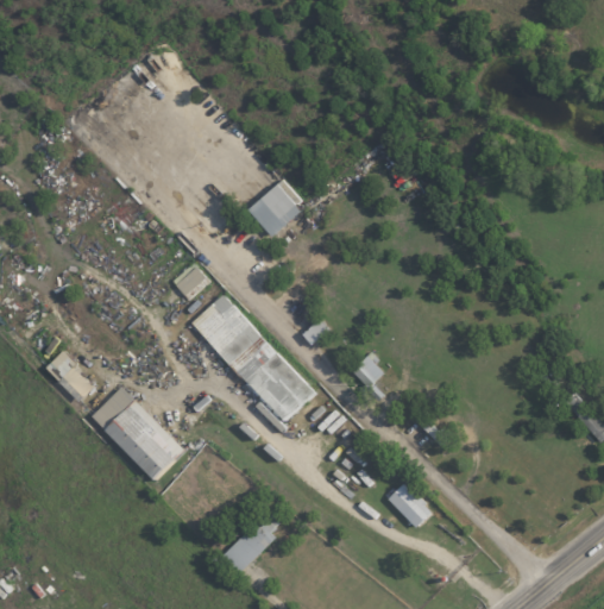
[(272,234),(306,203),(282,179),(249,211),(272,234)]
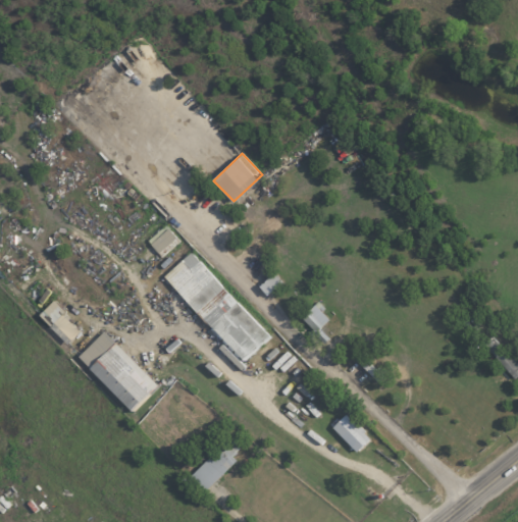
[(147,241),(159,254),(177,238),(165,224),(147,241)]
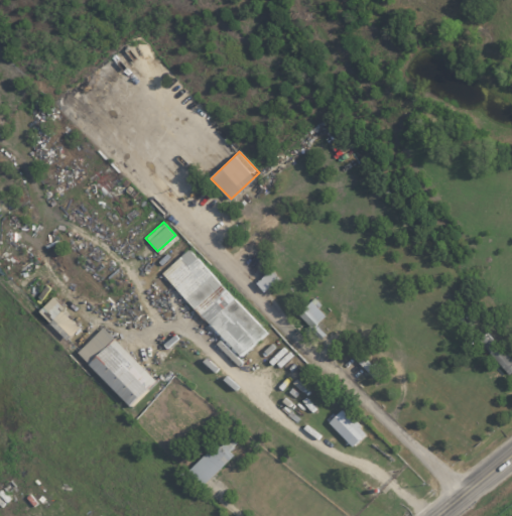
[(267,334),(188,248),(162,272),(241,358),(267,334)]
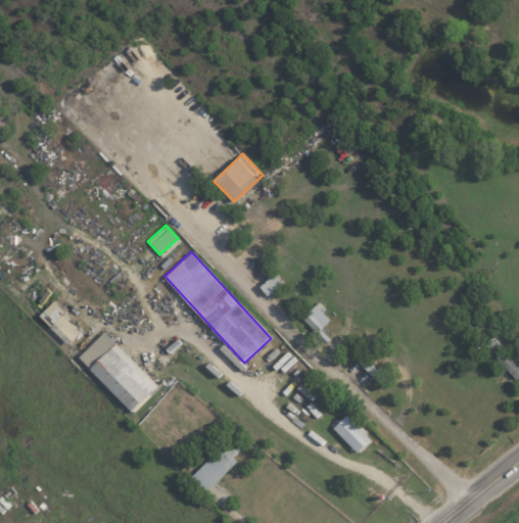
[(261,286),(268,295),(283,284),(276,274),(261,286)]
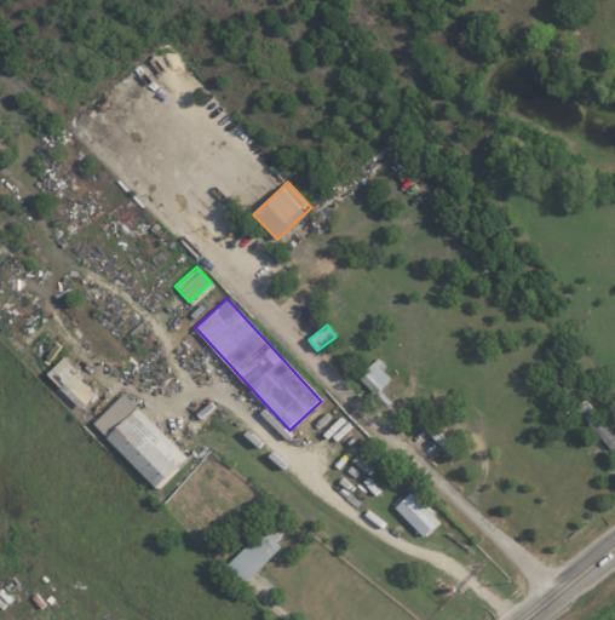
[(46,373),(79,408),(96,392),(63,357),(46,373)]
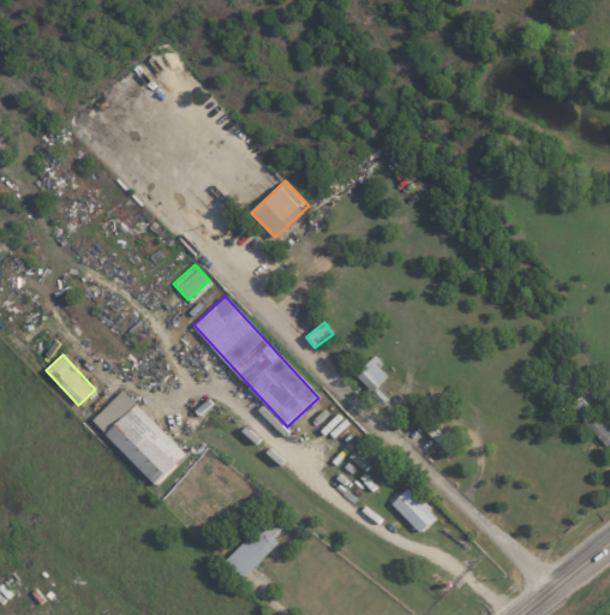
[(354,374),(371,392),(388,376),(371,358),(354,374)]
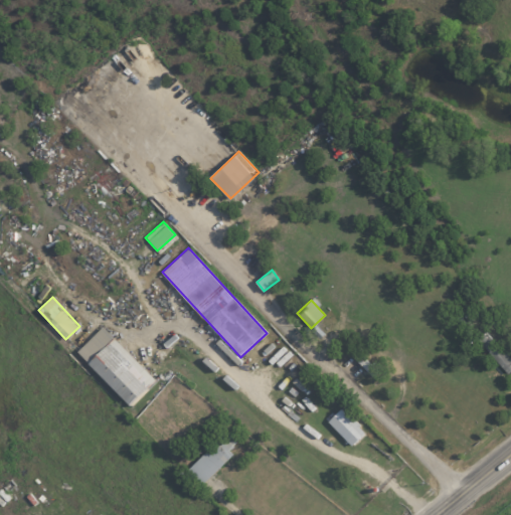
[(76,352),(132,406),(158,380),(104,326),(76,352)]
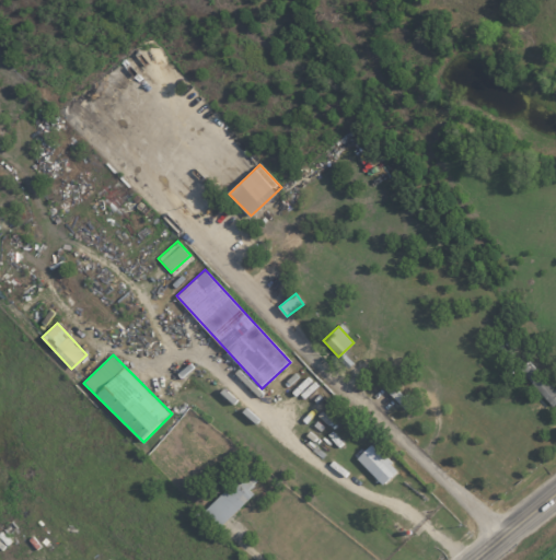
[(555,400),(555,391),(528,361),(518,370),(552,405),(555,400)]
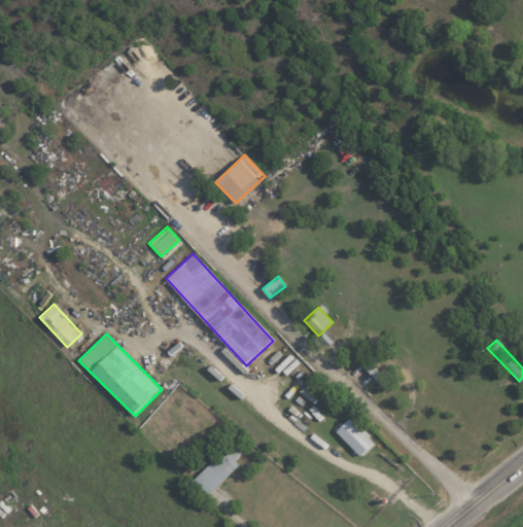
[(375,442),(349,417),(335,432),(360,456),(375,442)]
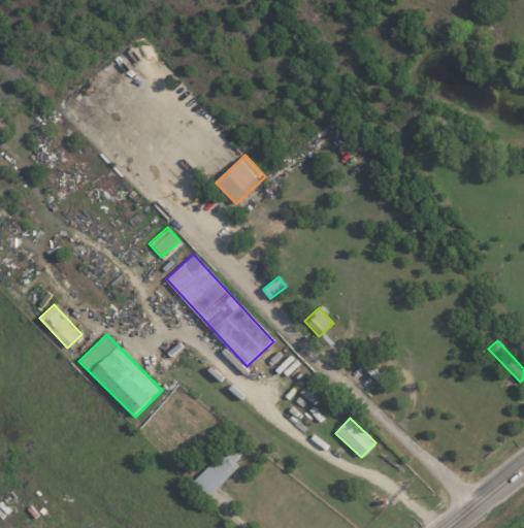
[(190,483),(205,498),(239,465),(234,460),(242,452),(235,444),(224,457),(221,454),(190,483)]
